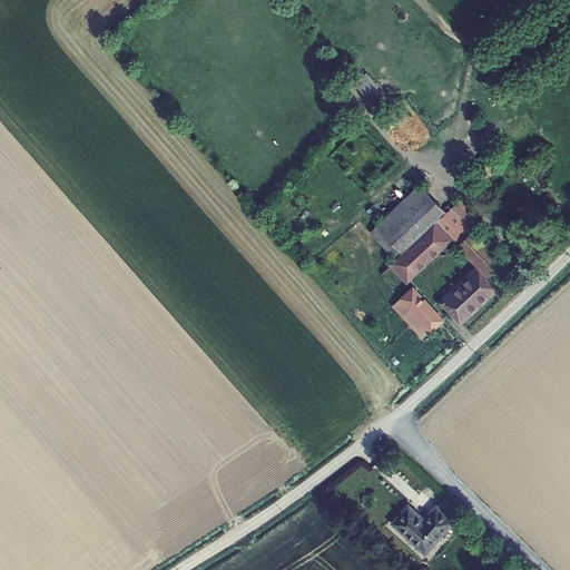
[(394,74),(386,65),(380,70),(387,79),(394,74)]
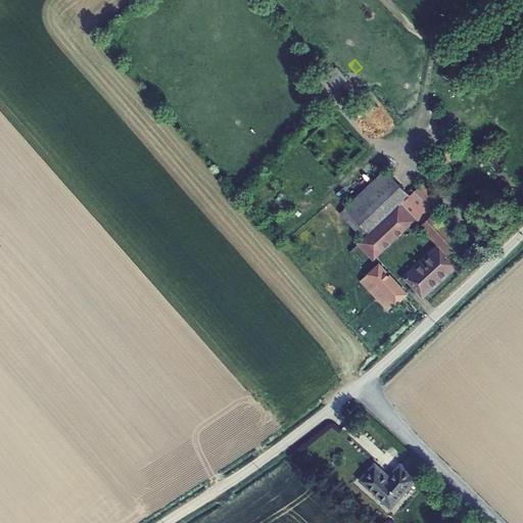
[(450,147),(452,148),(455,146),(453,144),(455,142),(449,136),(438,145),(444,152),(450,147)]
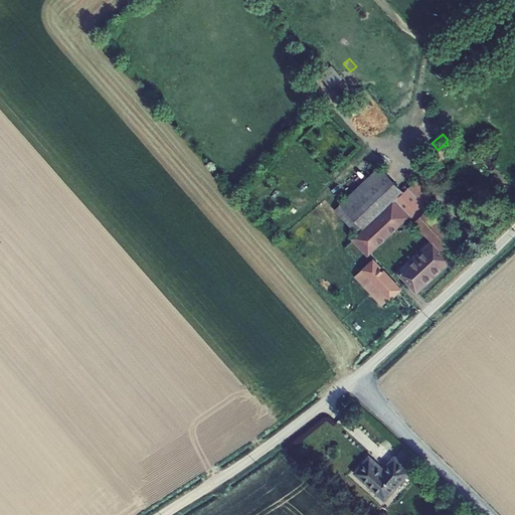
[(445,146),(444,145),(438,150),(434,154),(440,162),(451,153),(445,146)]
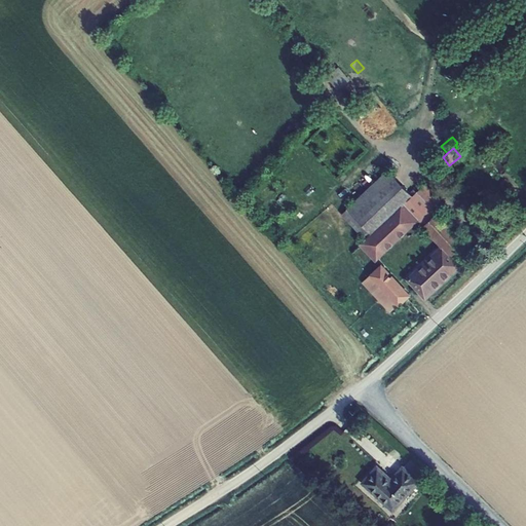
[(413,195),(387,170),(347,208),(347,209),(371,233),(372,234),(413,195)]
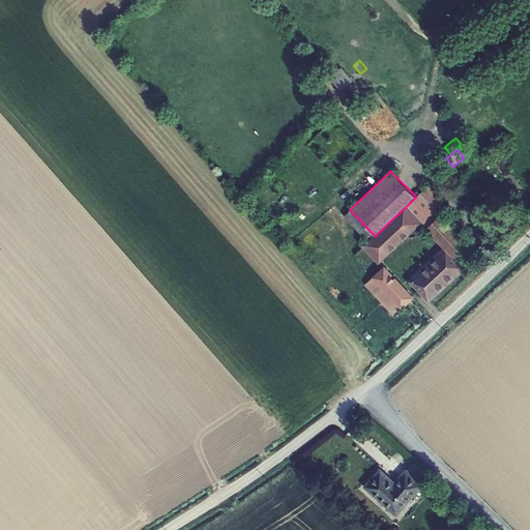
[(367,241),(362,246),(379,264),(393,249),(392,248),(395,246),(396,247),(406,238),(405,237),(407,235),(409,236),(421,224),(425,229),(427,228),(442,213),(438,208),(445,201),(430,184),(416,197),(375,236),(374,235),(367,241)]
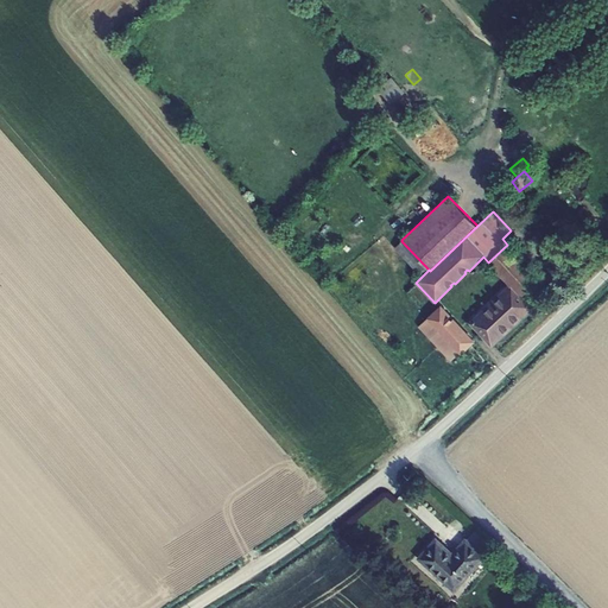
[(429,270),(401,241),(394,248),(422,277),(429,270)]
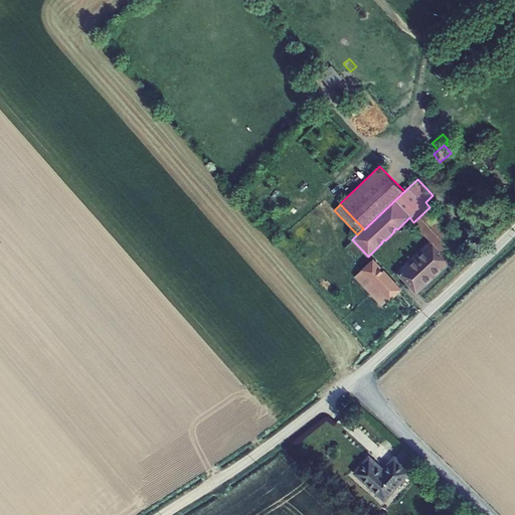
[(430,207),(414,221),(431,241),(397,273),(417,294),(454,259),(444,249),(458,235),(431,206),(430,207)]
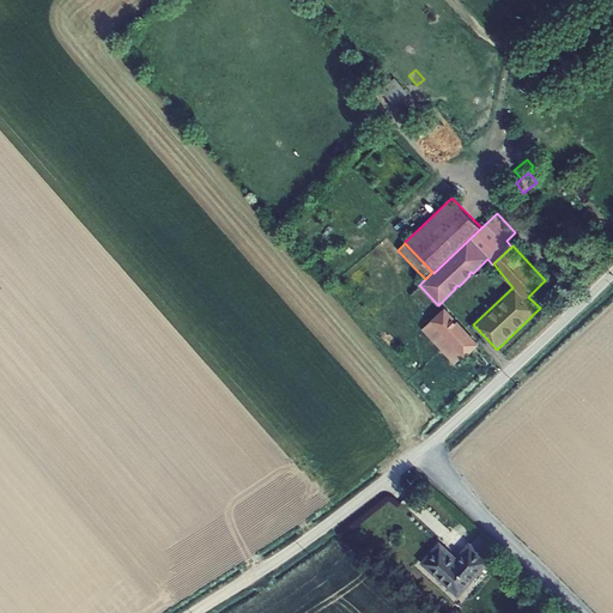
[(445,307),(430,320),(431,321),(463,356),(465,357),(480,344),(457,320),(456,321),(454,319),(455,317),(445,307)]
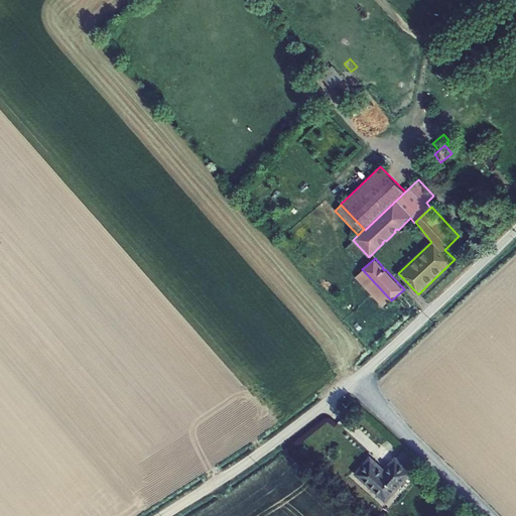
[(383,306),(390,299),(363,270),(355,277),(383,306)]
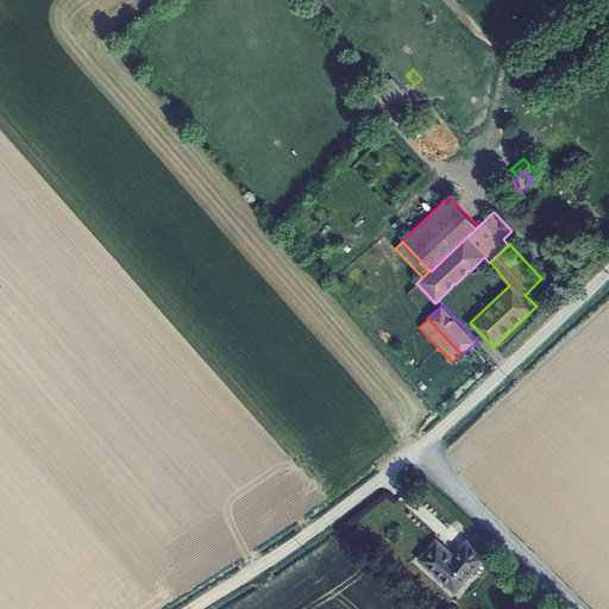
[(382,513),(397,498),(389,489),(374,504),(382,513)]
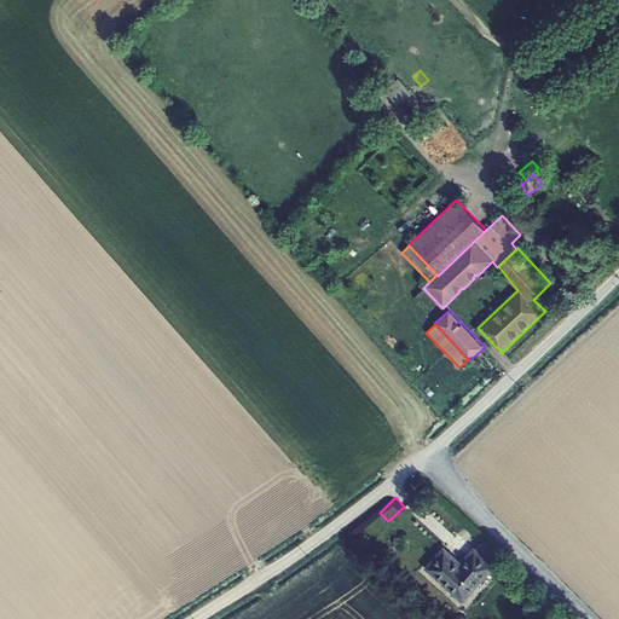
[(482,541),(475,549),(495,565),(502,556),(482,541)]
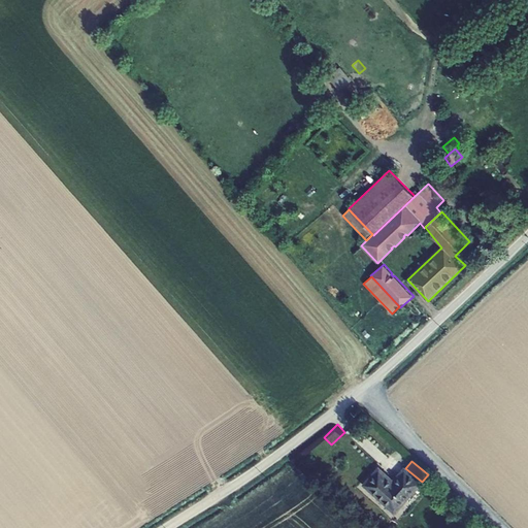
[(378,466),(362,485),(395,515),(423,484),(422,482),(405,468),(404,467),(393,480),(378,466)]
